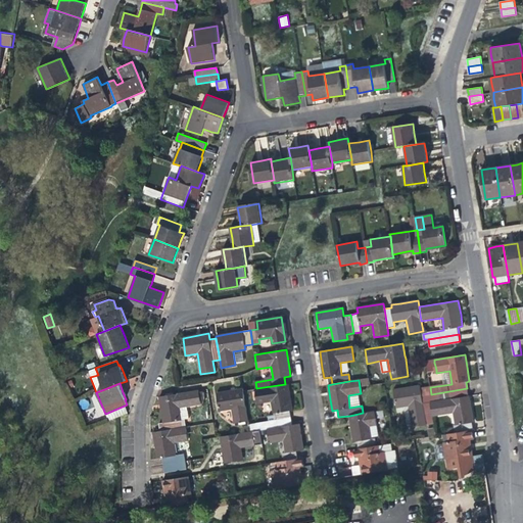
[(287,383),(285,384),(256,388),(258,403),(272,401),(275,420),(290,417),(289,411),(291,411),(289,397),(287,383)]
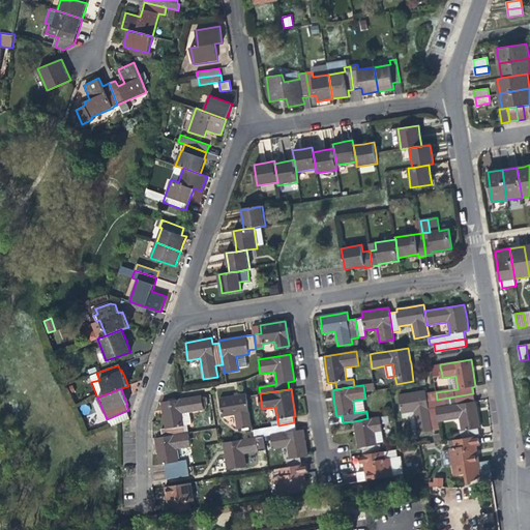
[(431,422),(439,421),(436,408),(474,402),(473,393),(437,400),(428,401),(427,393),(425,390),(418,392),(415,392),(399,395),(402,413),(414,411),(417,432),(432,430),(431,422)]
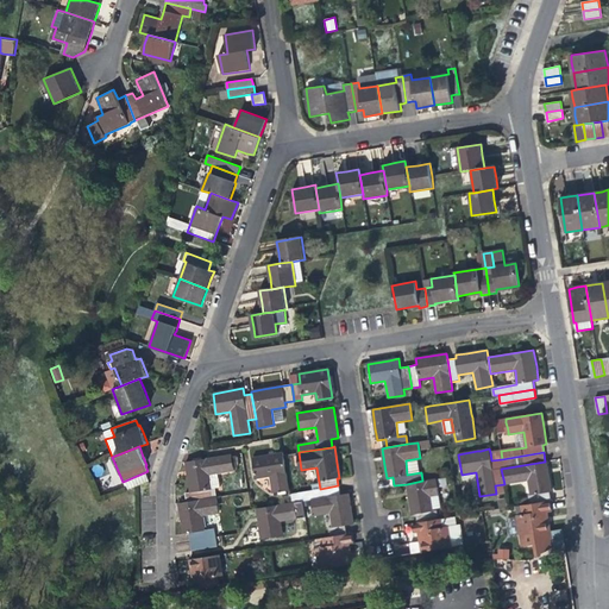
[(501,451),(490,452),(491,460),(502,459),(501,451)]
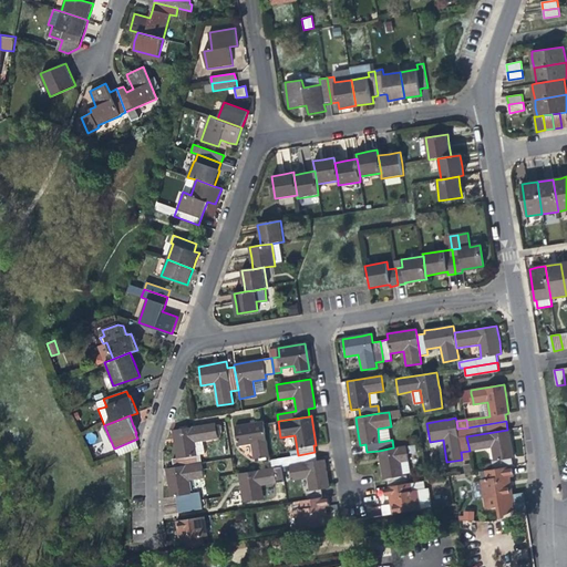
[(269,455),(264,423),(264,422),(243,425),(235,426),(238,445),(250,443),(253,459),(269,455)]
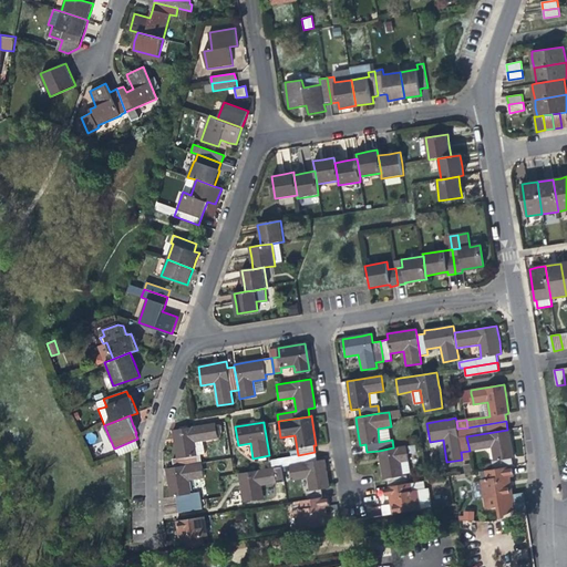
[(173,459),(173,467),(202,463),(199,454),(197,455),(195,442),(217,439),(215,423),(173,430),(175,449),(176,459),(173,459)]
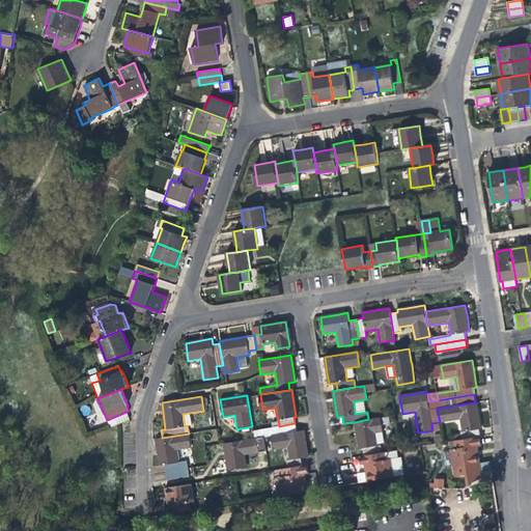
[(453,435),(454,441),(479,437),(478,429),(480,429),(478,418),(476,402),(475,402),(437,409),(440,422),(460,419),(463,431),(460,431),(460,434),(453,435)]
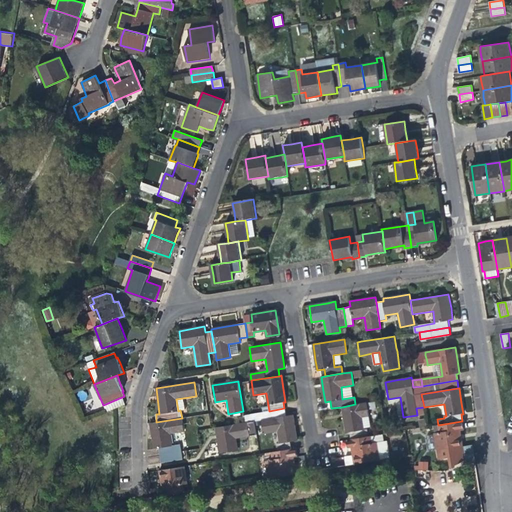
[(366,403),(355,404),(342,407),(344,420),(346,432),(349,432),(351,439),(368,436),(367,429),(364,430),(362,418),(369,417),(366,403)]
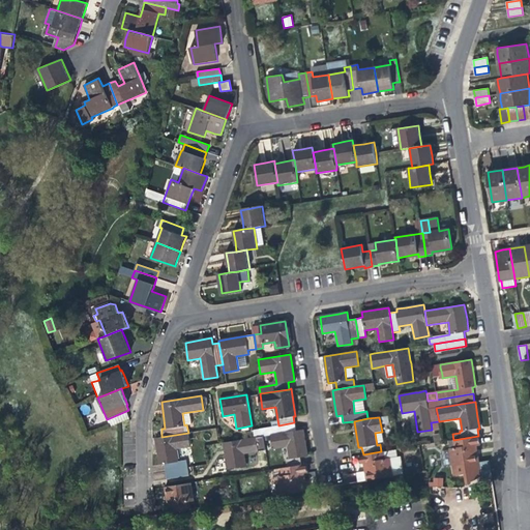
[(296,431),(294,422),(278,425),(252,430),(254,437),(256,437),(264,436),(271,435),(296,431)]
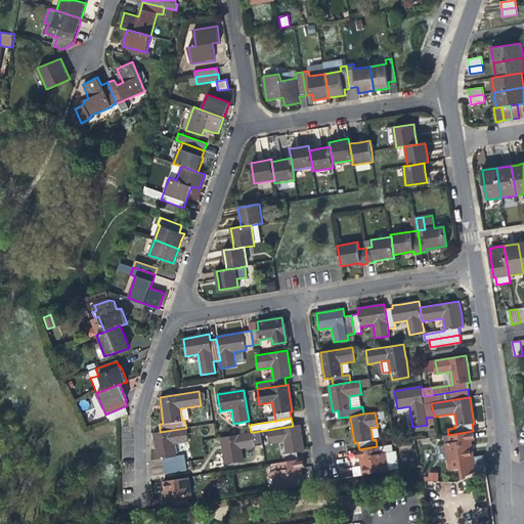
[(281,454),(284,462),(298,460),(297,452),(304,450),(302,440),(300,424),(293,426),(268,430),(270,444),(284,442),(287,453),(281,454)]
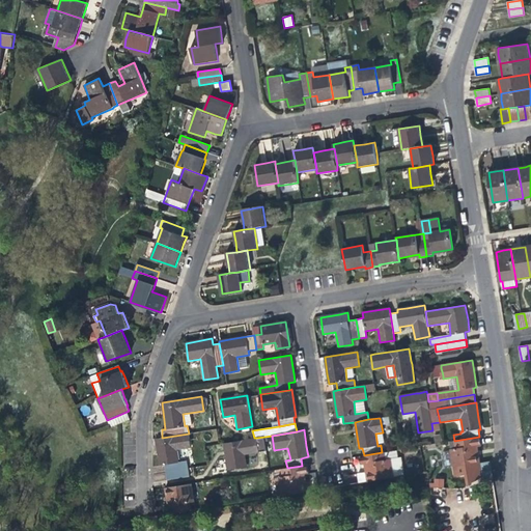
[(165,465),(166,472),(189,468),(187,460),(178,463),(176,450),(191,448),(189,434),(162,438),(156,439),(158,457),(160,465),(165,465)]
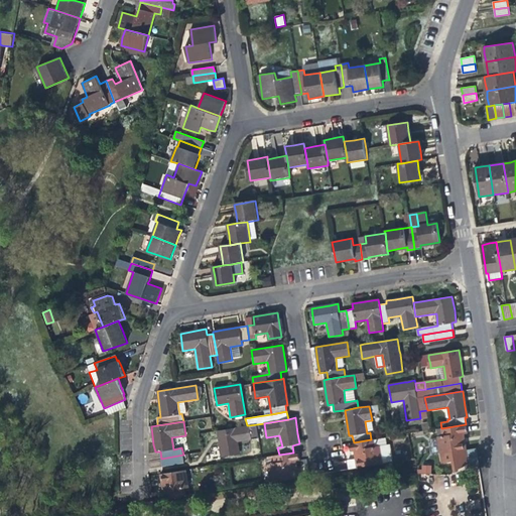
[(468,433),(466,424),(441,428),(442,436),(437,437),(440,455),(466,450),(465,438),(464,433),(468,433)]
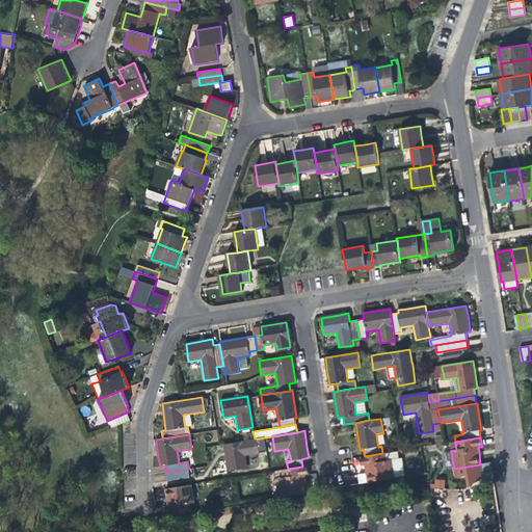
[(259,453),(257,439),(255,439),(224,444),(228,460),(229,471),(247,468),(245,456),(259,453)]
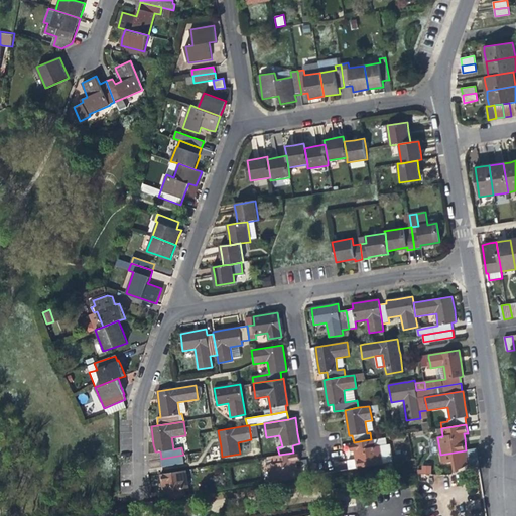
[(374,439),(371,439),(354,442),(350,443),(352,452),(355,452),(356,458),(357,468),(383,464),(380,446),(375,446),(374,439)]
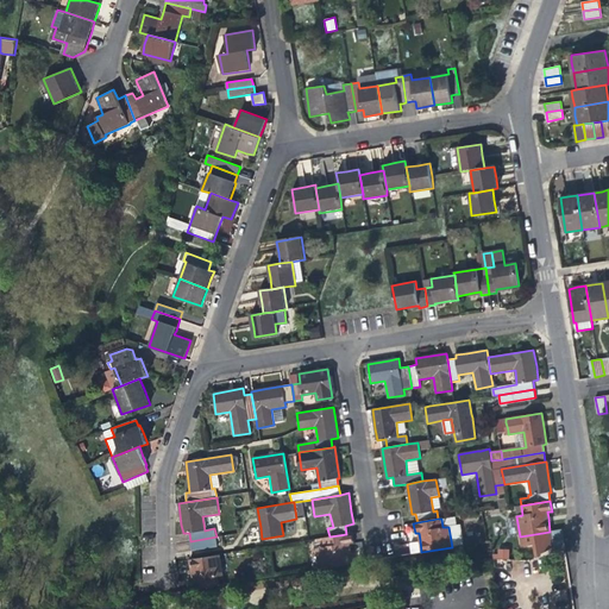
[(560,531),(520,537),(521,547),(535,545),(538,557),(563,544),(560,531)]
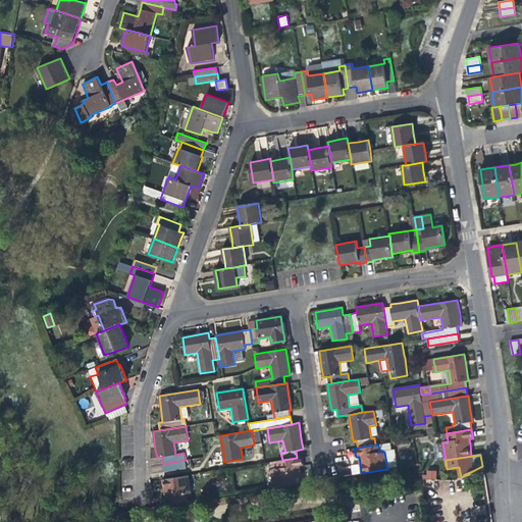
[(302,457),(297,458),(282,460),(277,461),(277,469),(273,470),(276,487),(302,482),(300,472),(299,466),(303,465),(302,457)]
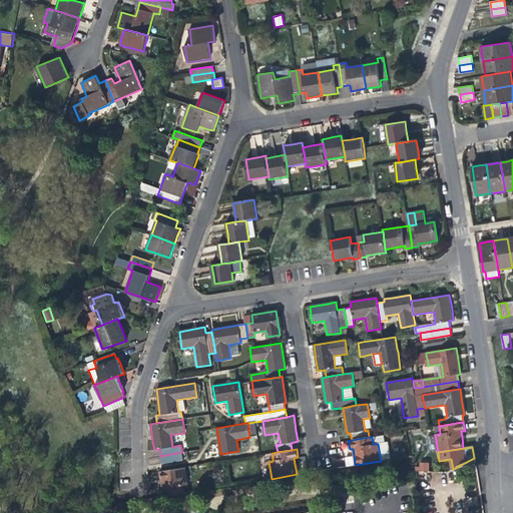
[(183,460),(182,452),(160,456),(161,464),(183,460)]
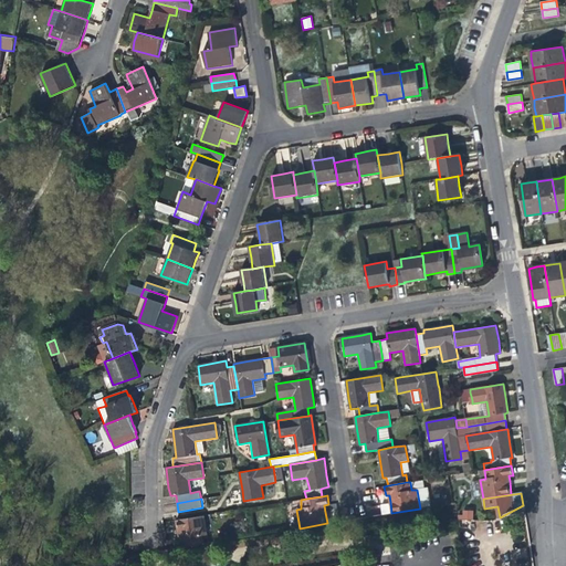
[(473,511),(458,512),(458,521),(473,520),(473,511)]
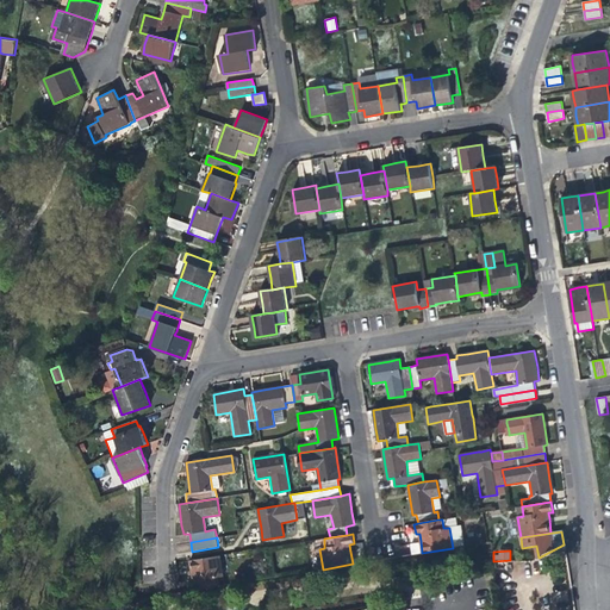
[(219,555),(190,561),(191,572),(193,582),(188,582),(190,590),(218,586),(217,577),(223,577),(219,555)]
